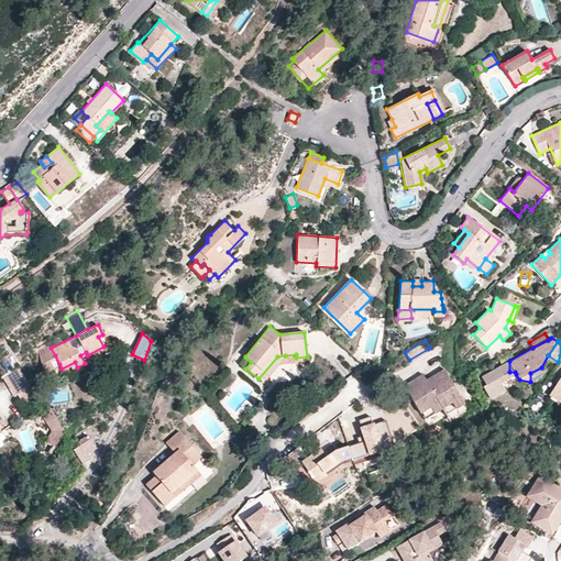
[(59,364),(55,355),(51,358),(55,366),(59,364)]
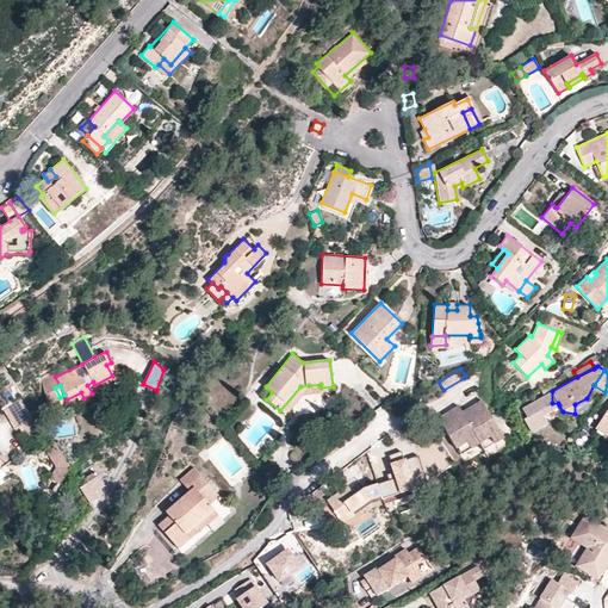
[(285,415),(309,385),(301,386),(280,410),(285,415)]
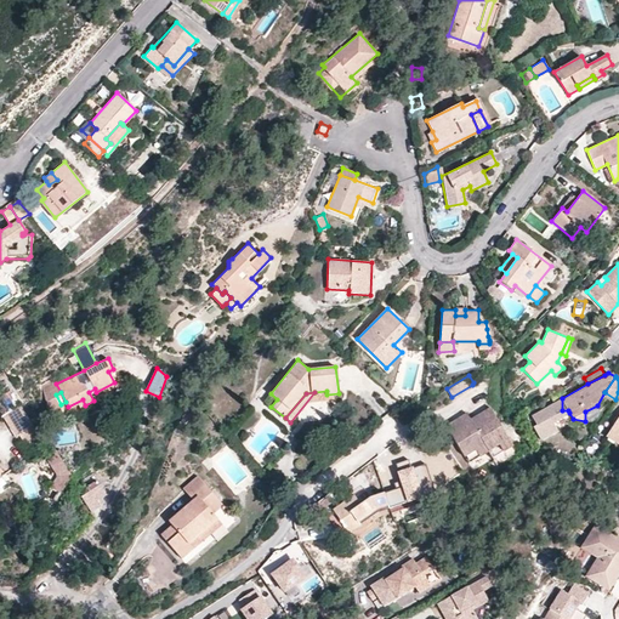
[(61,404),(56,395),(46,399),(49,410),(61,404)]
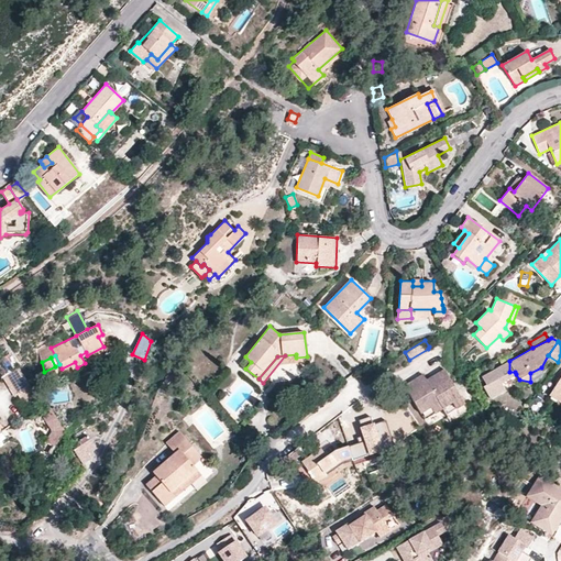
[(509,372),(509,361),(508,360),(480,375),(485,385),(483,386),(488,397),(503,389),(499,383),(516,374),(515,372),(509,372)]
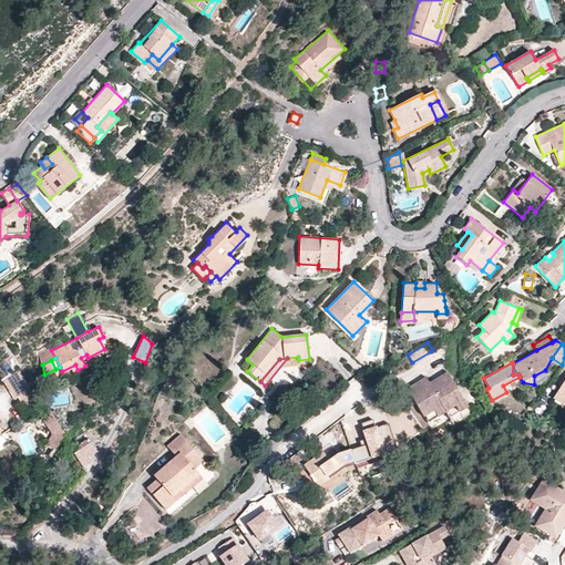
[(30,386),(19,367),(3,376),(14,396),(18,393),(30,386)]
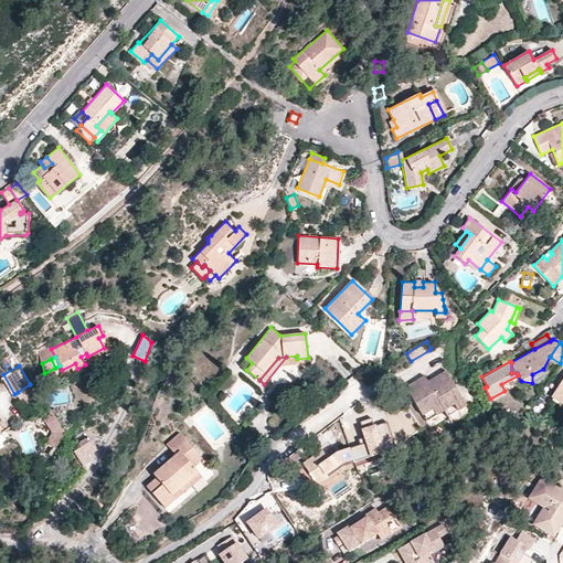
[(466,405),(446,370),(434,376),(437,381),(431,385),(427,380),(424,374),(413,381),(415,385),(409,390),(425,420),(444,410),(447,416),(466,405)]
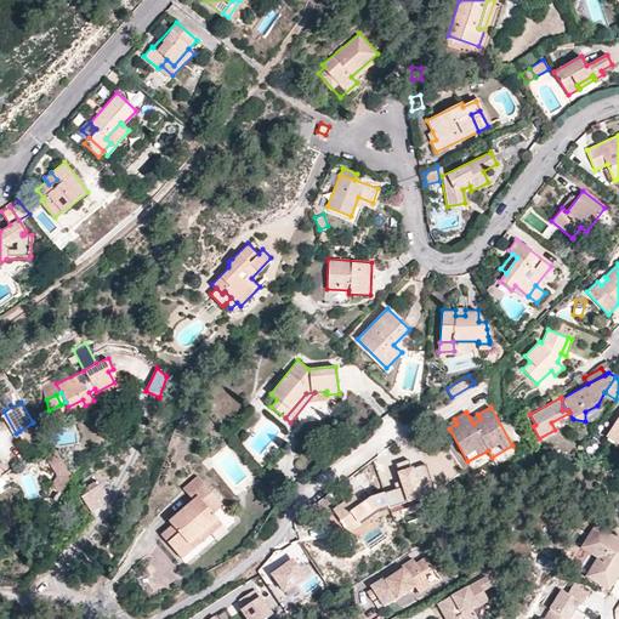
[(618,414),(606,435),(618,443),(618,414)]
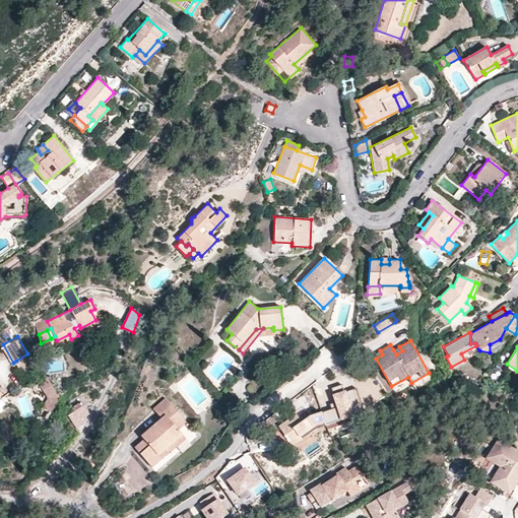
[(382,354),(380,350),(373,354),(376,359),(382,354)]
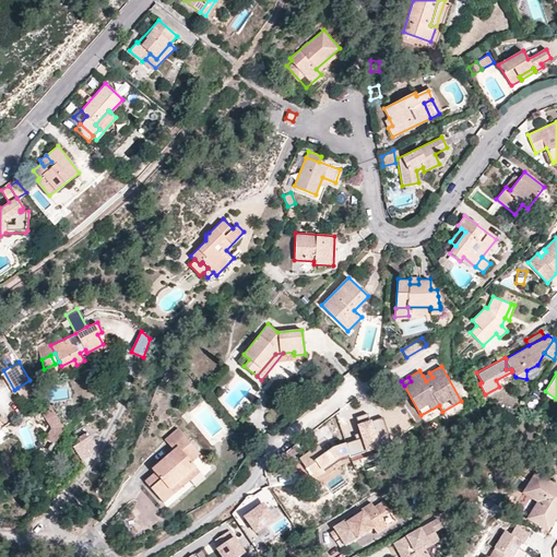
[(36,391),(30,380),(18,388),(23,398),(36,391)]
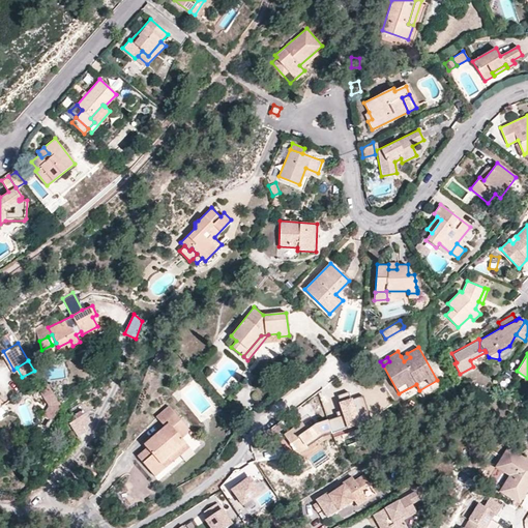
[(62,410),(48,385),(37,390),(49,410),(44,417),(53,423),(62,410)]
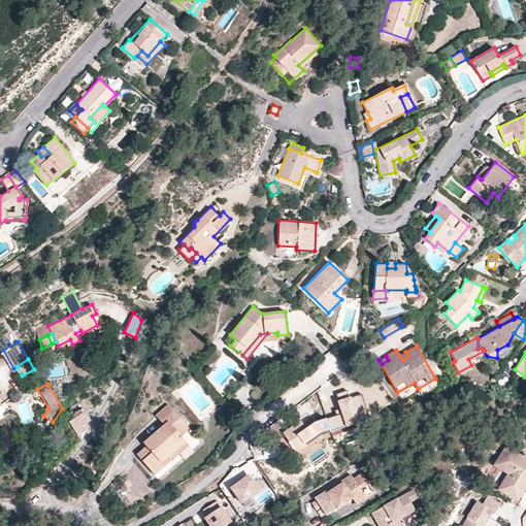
[(188,427),(167,403),(155,415),(163,424),(142,441),(146,446),(136,454),(154,474),(164,466),(160,462),(185,440),(179,434),(188,427)]
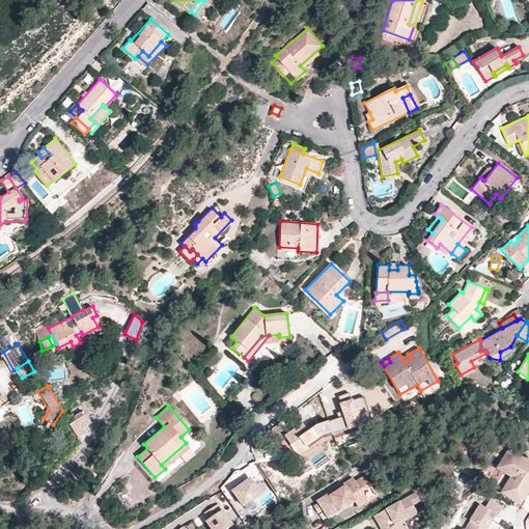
[(90,422),(83,411),(74,416),(77,419),(70,423),(78,438),(85,433),(82,427),(90,422)]
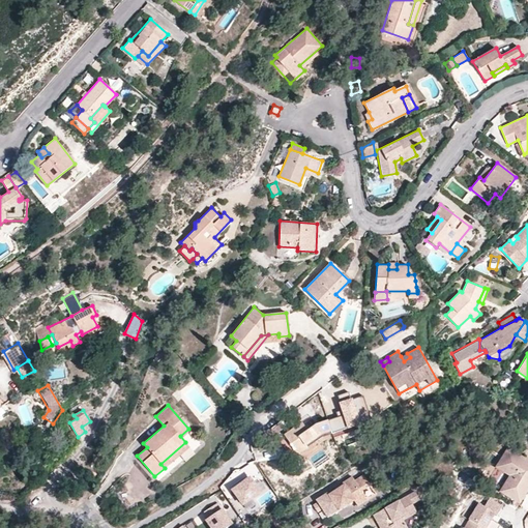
[(301,421),(284,434),(297,452),(306,446),(323,436),(331,433),(358,424),(354,411),(339,416),(324,421),(315,424),(306,430),(301,421)]
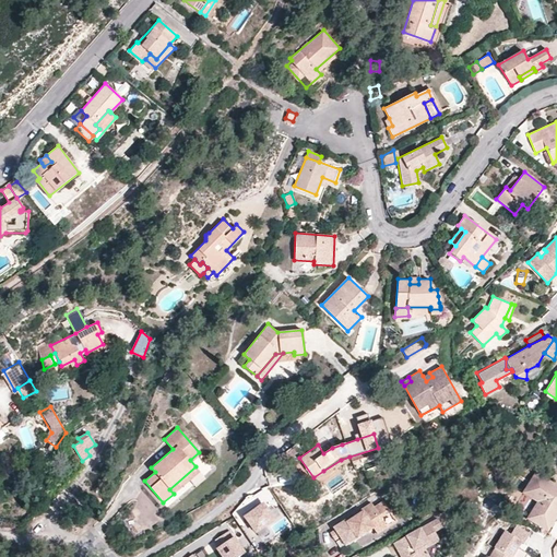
[(299,458),(292,463),(306,483),(313,477),(299,458)]
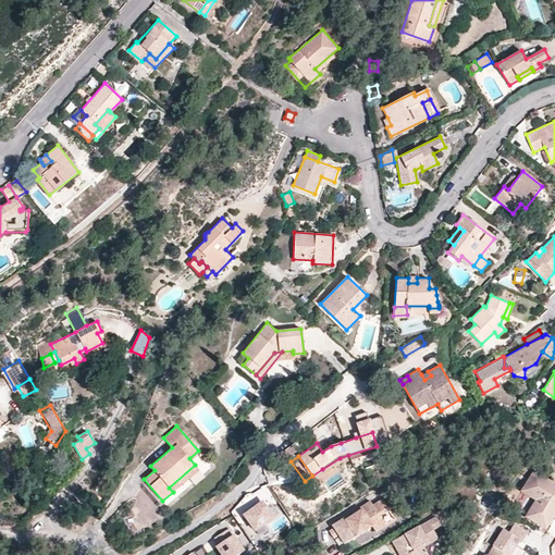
[(198,469),(195,465),(169,488),(173,492),(198,469)]
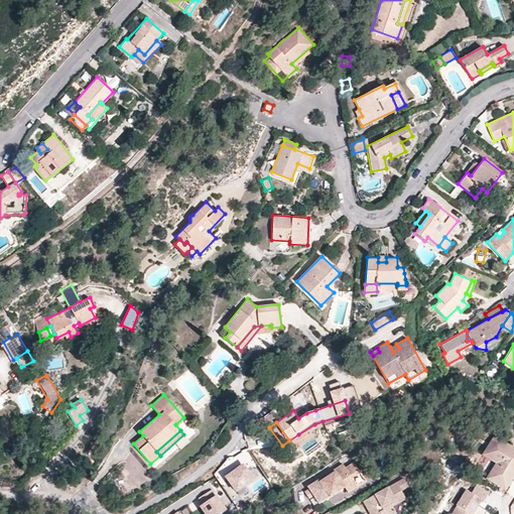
[(486,478),(500,487),(510,472),(513,474),(513,447),(494,435),(483,454),(496,463),(486,478)]
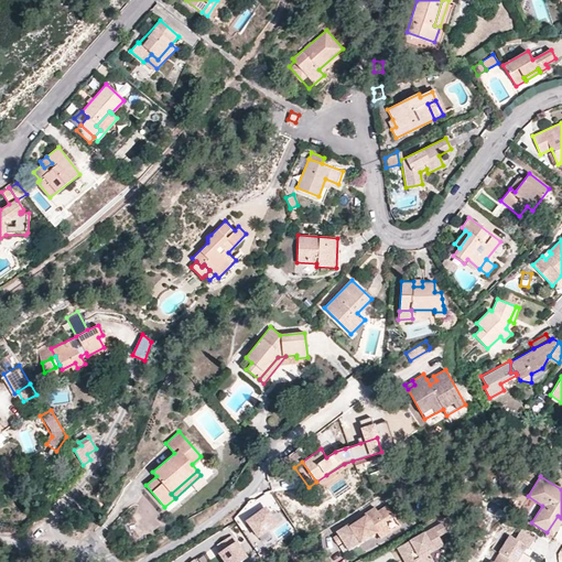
[(497,515),(499,505),(488,501),(486,511),(497,515)]
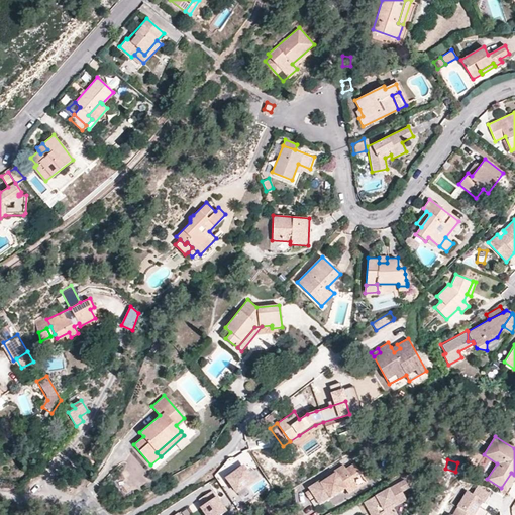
[(309,488),(305,491),(310,498),(313,496),(318,504),(329,497),(337,493),(335,489),(342,485),(344,488),(347,493),(357,487),(351,478),(361,473),(354,462),(345,468),(343,464),(333,470),(334,473),(320,481),(319,479),(308,486),(309,488)]
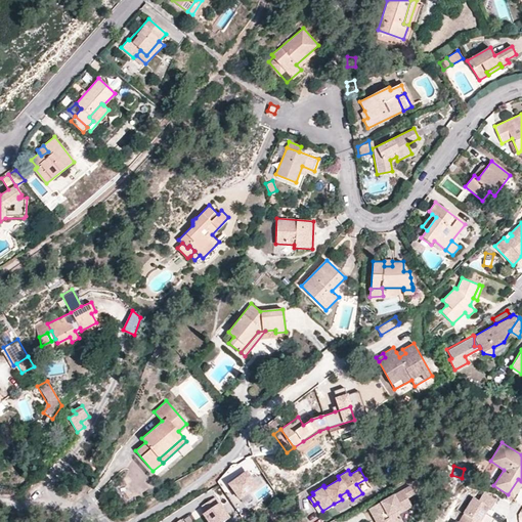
[(245,470),(227,482),(236,496),(255,485),(245,470)]
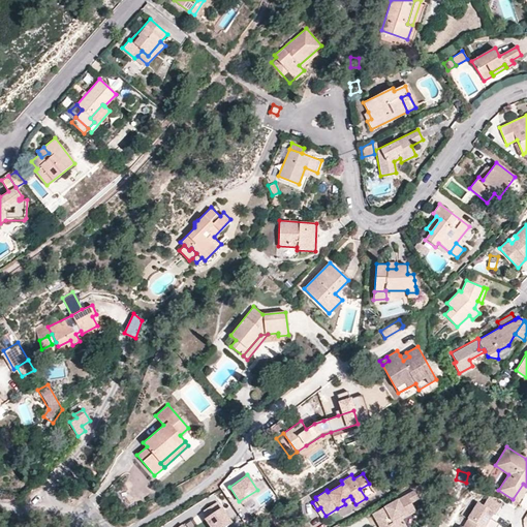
[(518,503),(526,487),(526,486),(523,484),(513,499),(518,503)]
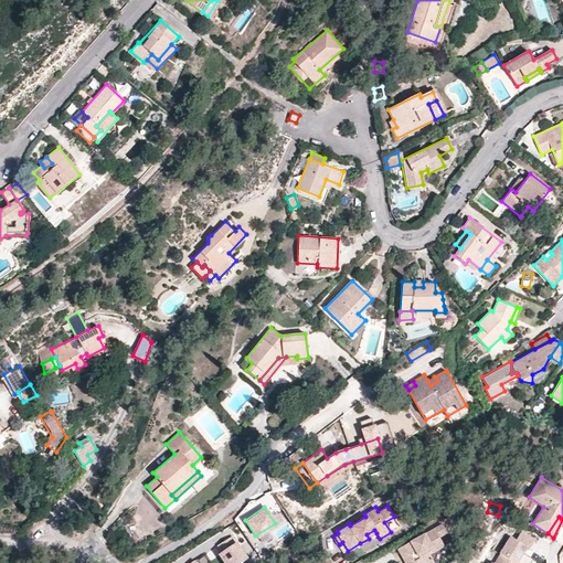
[(443,523),(397,548),(397,549),(405,562),(435,562),(431,553),(445,545),(442,540),(439,537),(447,532),(443,523)]
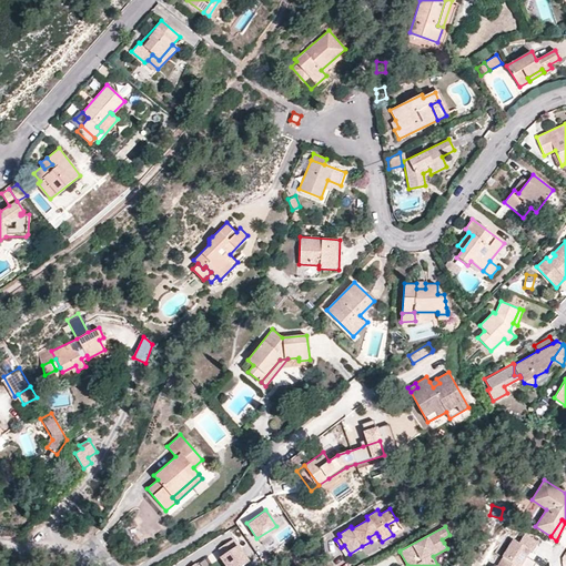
[(378,536),(376,533),(369,537),(371,542),(378,536)]
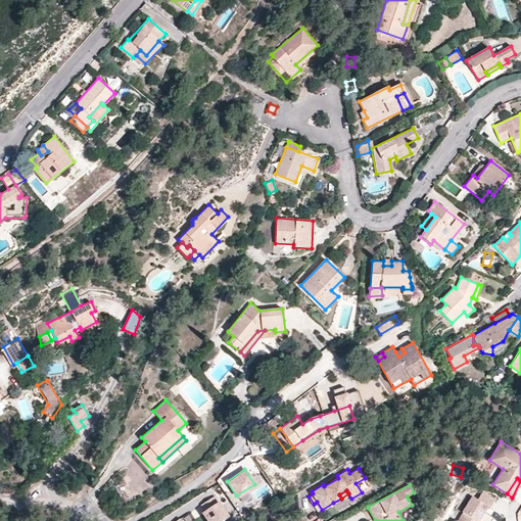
[(482,490),(477,499),(487,506),(490,507),(495,499),(482,490)]
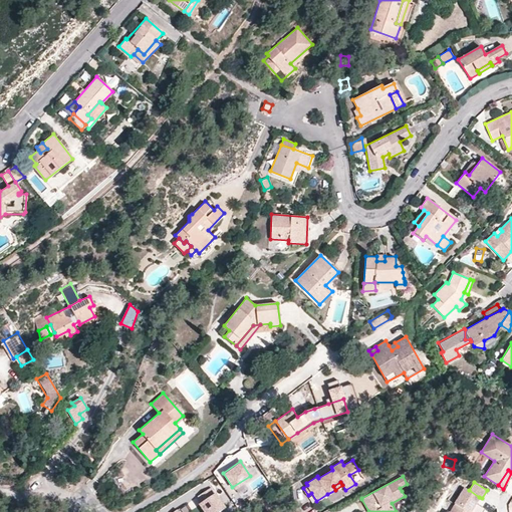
[(201,500),(213,492),(209,485),(196,494),(201,500)]
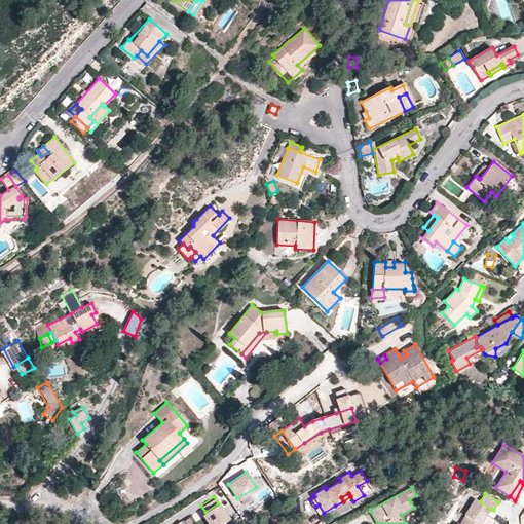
[(475,498),(458,523),(480,523),(490,509),(480,501),(475,498)]
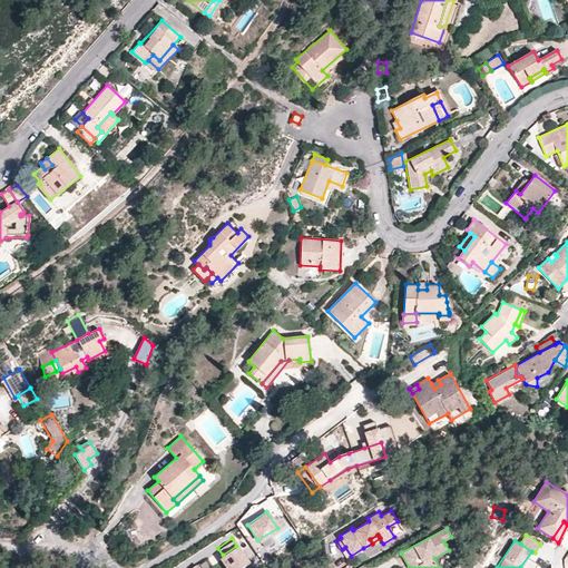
[(223,555),(218,557),(225,567),(238,567),(247,562),(236,546),(223,555)]
